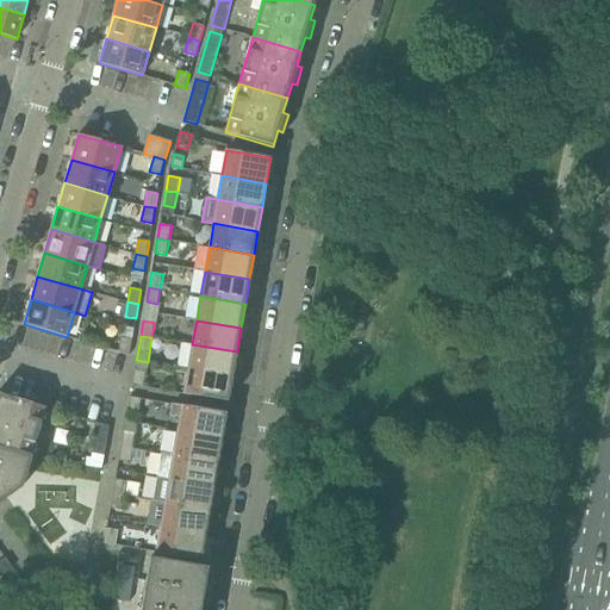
[(132,338),(122,337),(118,352),(130,355),(132,338)]
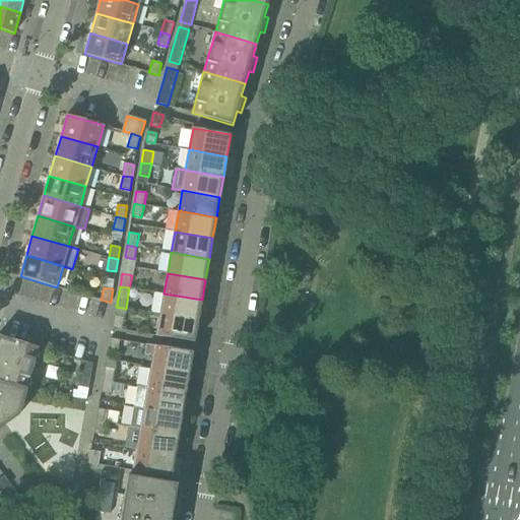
[(164,294),(160,314),(198,321),(202,300),(164,294)]
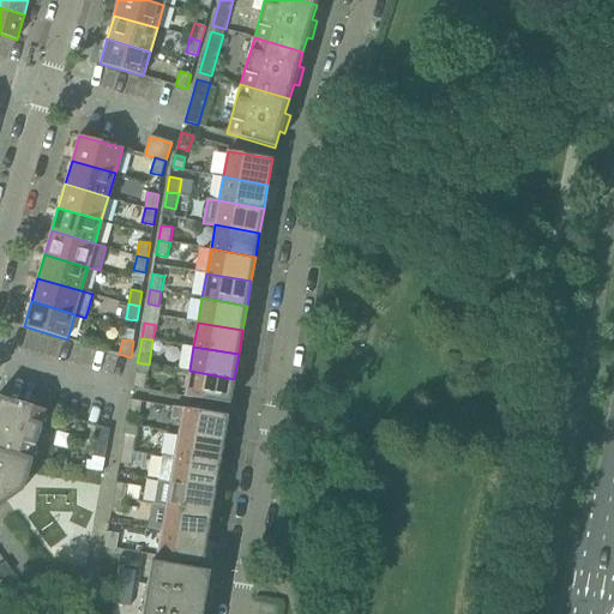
[(234,379),(190,371),(185,397),(229,404),(234,379)]
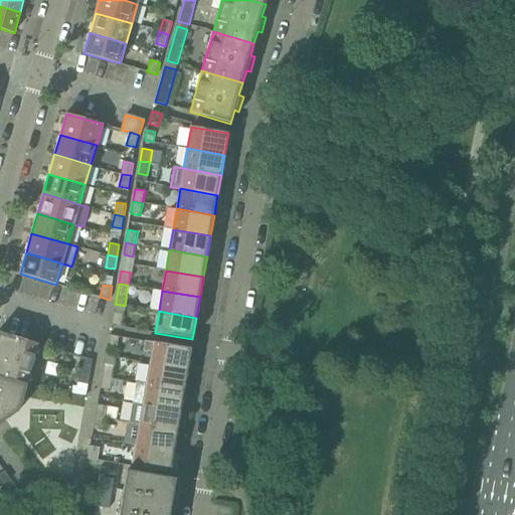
[(114,313),(112,325),(121,327),(123,314),(114,313)]
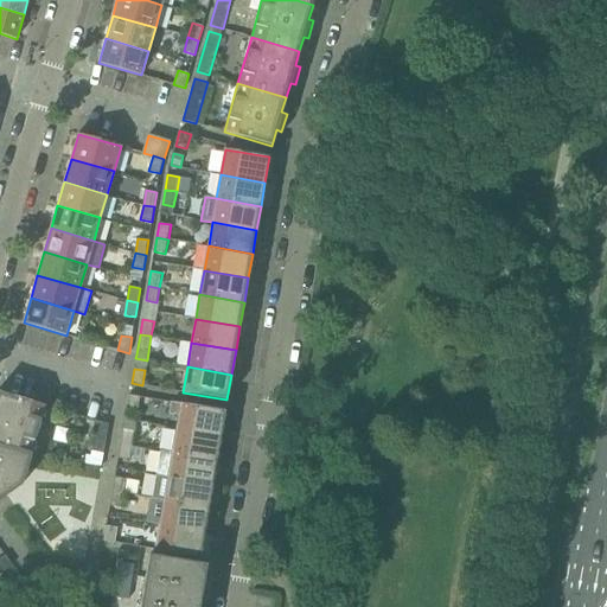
[(0,419),(38,430),(45,406),(0,393),(0,419)]
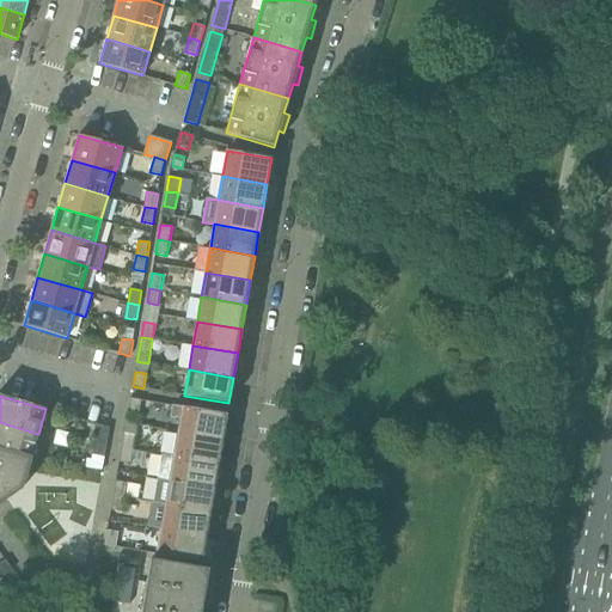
[(128,412),(139,415),(142,399),(130,398),(128,412)]
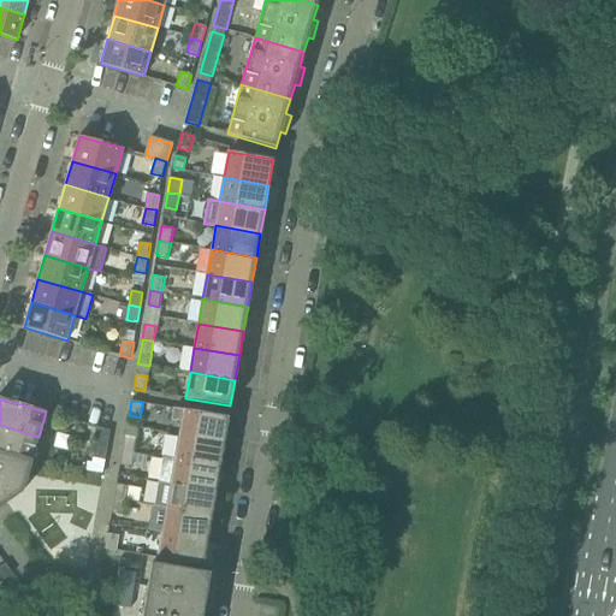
[(182,422),(179,436),(224,443),(229,418),(175,408),(172,421),(182,422)]
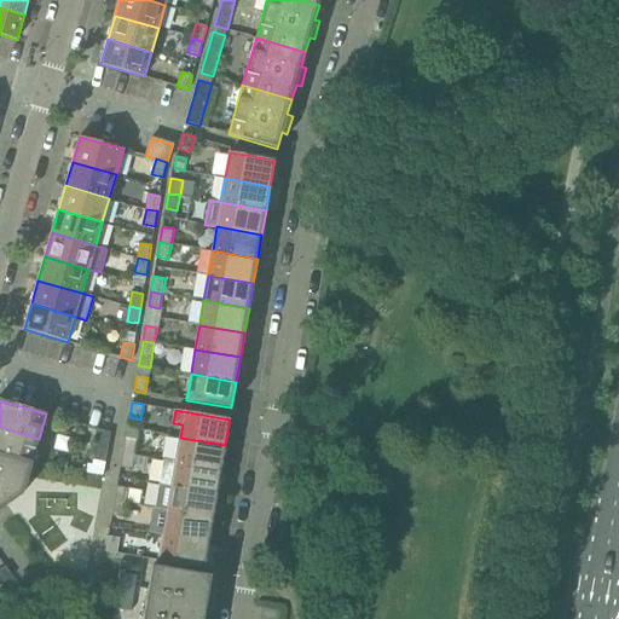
[(0,453),(32,464),(33,463),(32,462),(39,439),(0,427),(0,453)]
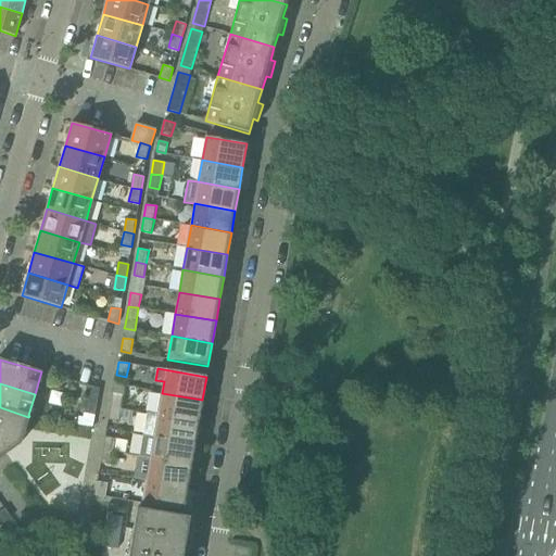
[(89,386),(84,413),(96,414),(100,389),(89,386)]
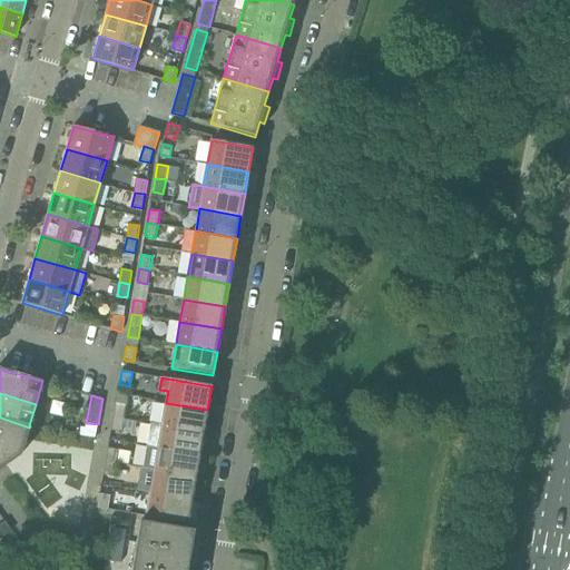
[(116,403),(114,416),(124,419),(127,405),(116,403)]
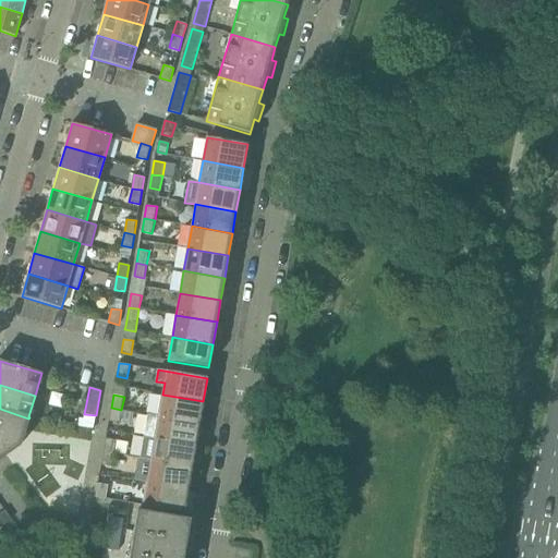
[(160,405),(152,403),(149,414),(199,423),(203,401),(162,395),(160,405)]
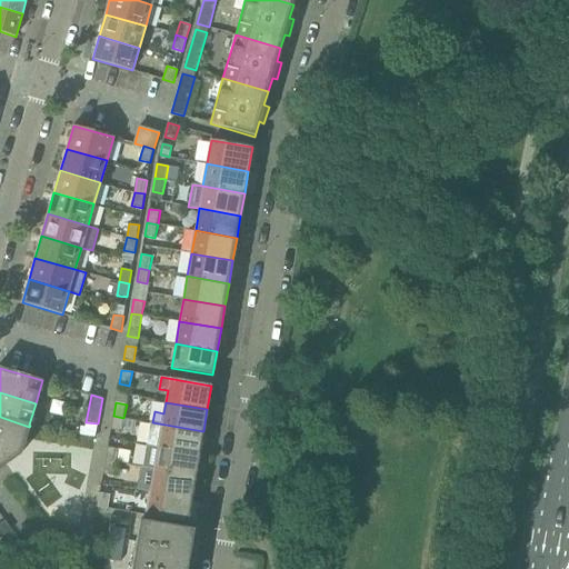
[(123,418),(113,416),(111,430),(121,431),(123,418)]
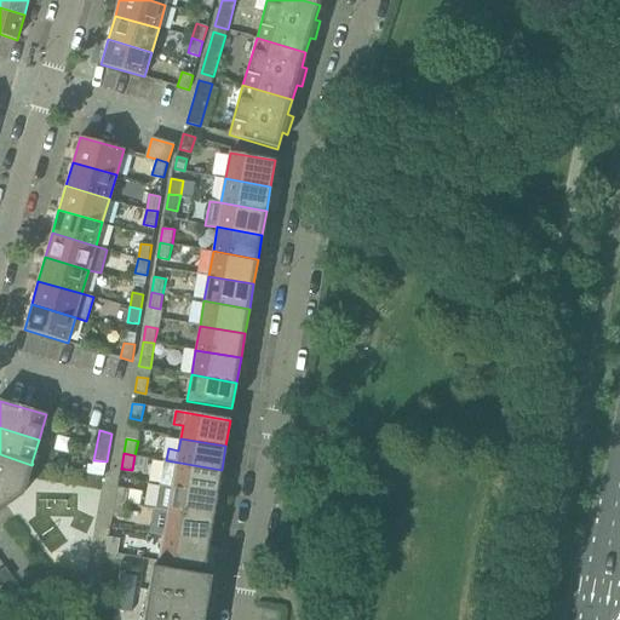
[(32,465),(0,454),(0,511),(23,494),(32,465)]
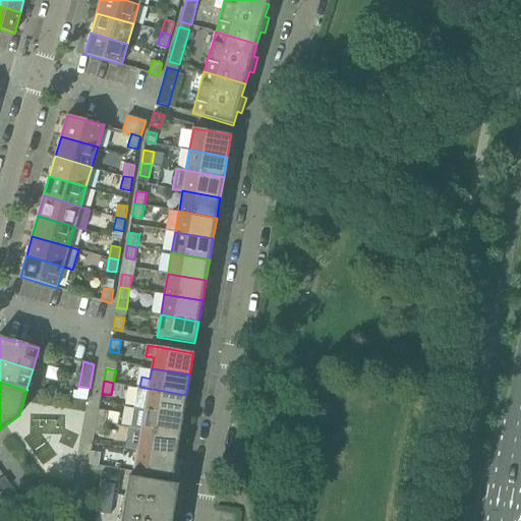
[(139,387),(137,387),(134,407),(182,415),(186,395),(139,387)]
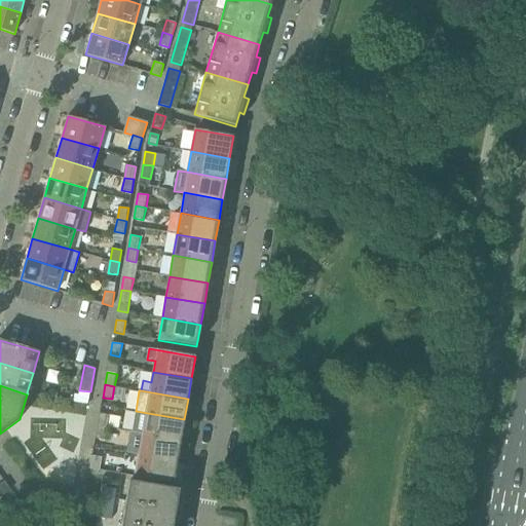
[(184,419),(136,411),(133,431),(181,440),(184,419)]
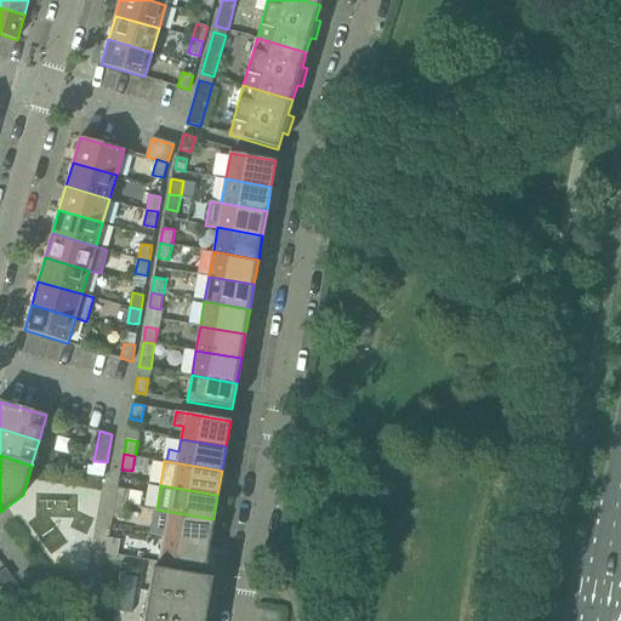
[(118,488),(115,502),(126,505),(130,490),(118,488)]
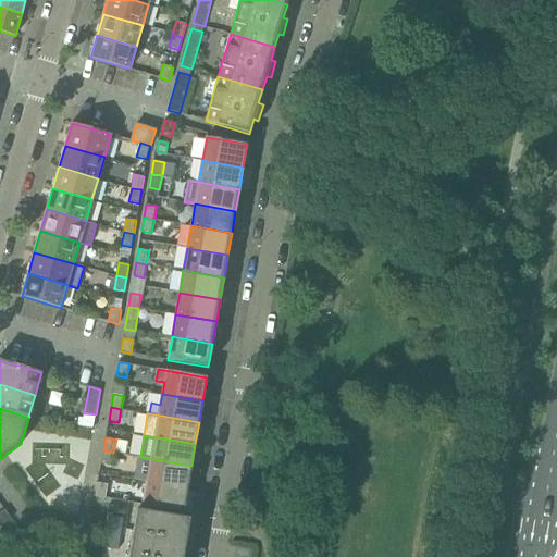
[(113,453),(103,450),(101,465),(111,466),(113,453)]
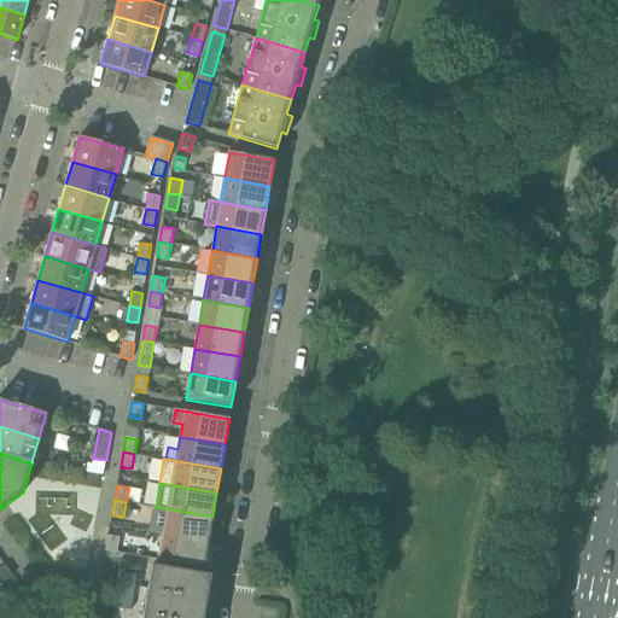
[(156,507),(151,531),(163,534),(208,542),(213,517),(156,507)]
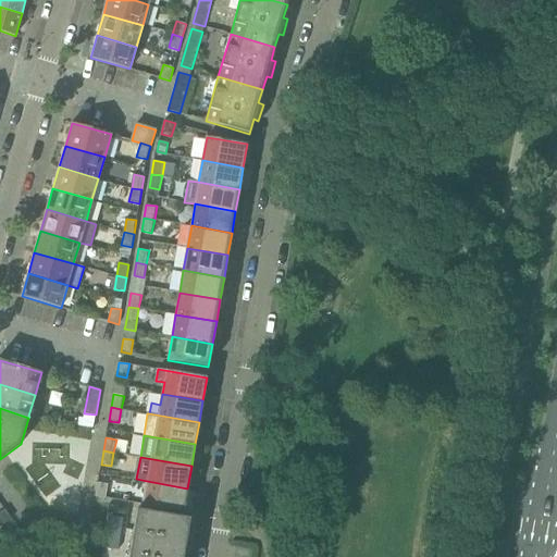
[(187,489),(147,481),(143,504),(183,511),(187,489)]
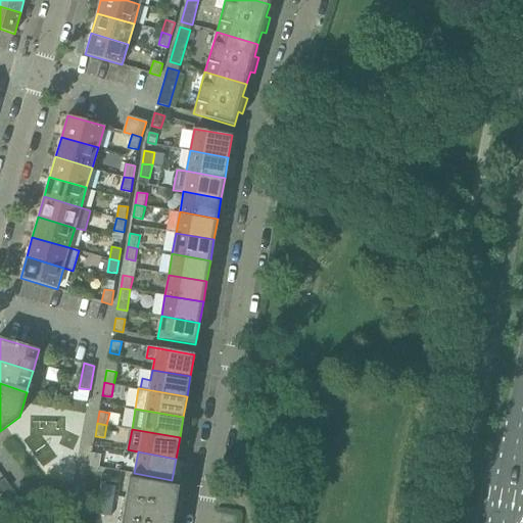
[(92,453),(90,466),(99,468),(102,455),(92,453)]
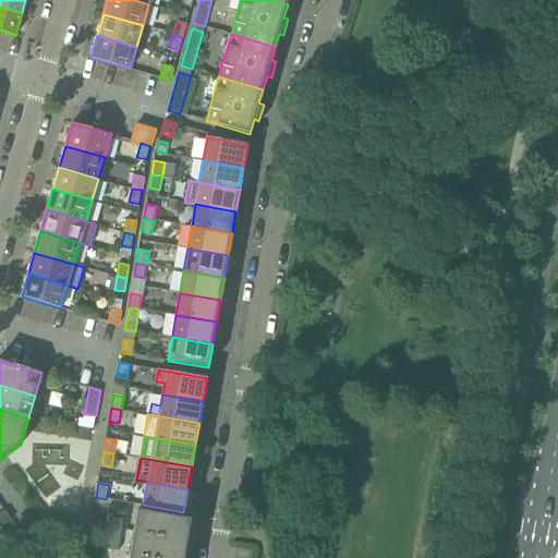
[(0,528),(12,520),(4,510),(0,513),(0,528)]
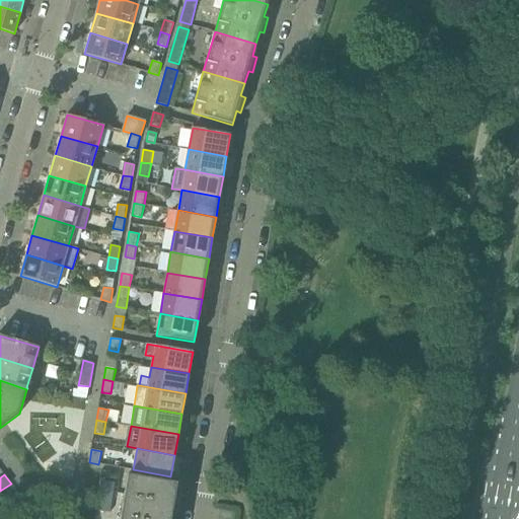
[(120,518),(171,518),(174,518),(174,514),(159,511),(160,507),(172,509),(177,483),(128,474),(120,518)]
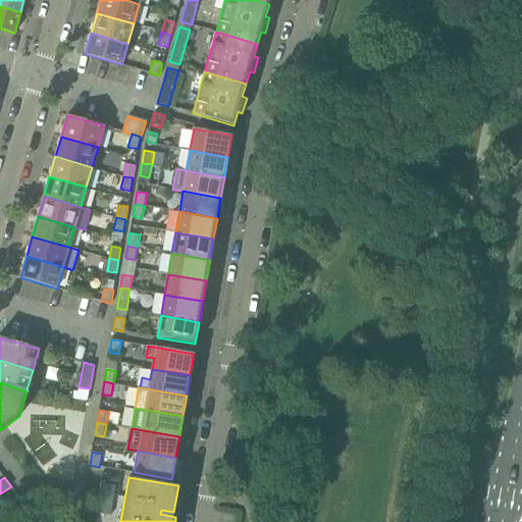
[(101,482),(97,516),(110,518),(114,487),(105,485),(105,483),(101,482)]
